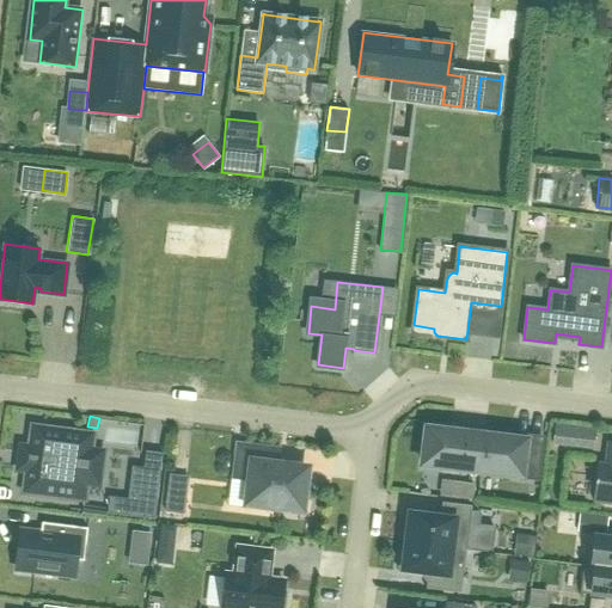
[(555,424),(552,441),(593,446),(595,429),(555,424)]
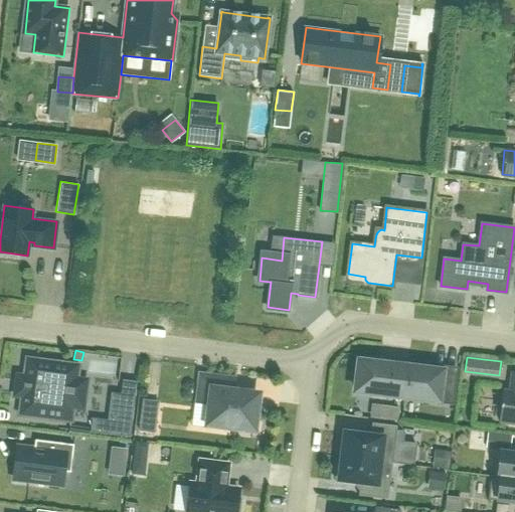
[(25,375),(21,375),(18,395),(22,396),(20,413),(70,419),(73,400),(66,399),(68,383),(75,384),(77,365),(27,358),(25,375)]
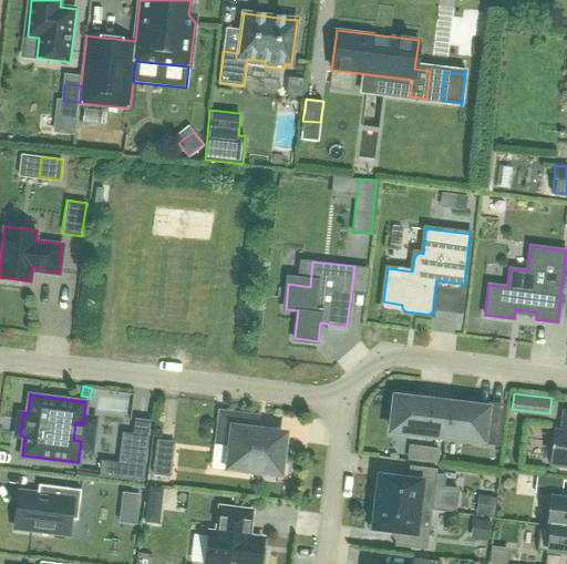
[(428,434),(444,437),(449,403),(400,397),(399,409),(394,408),(391,430),(428,434)]
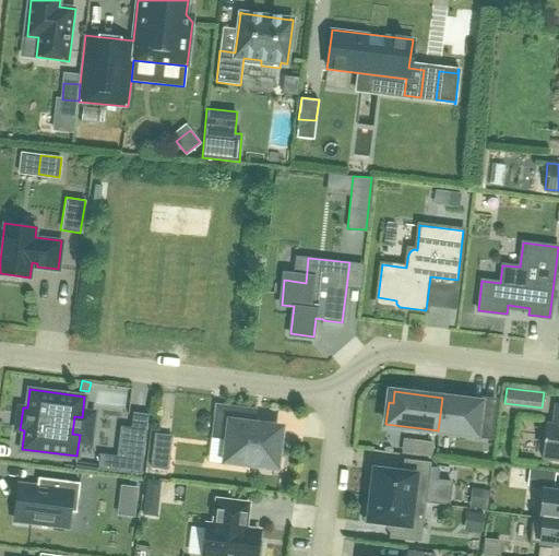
[(443,398),(442,398),(438,430),(490,437),(495,400),(494,400),(492,404),(443,398)]
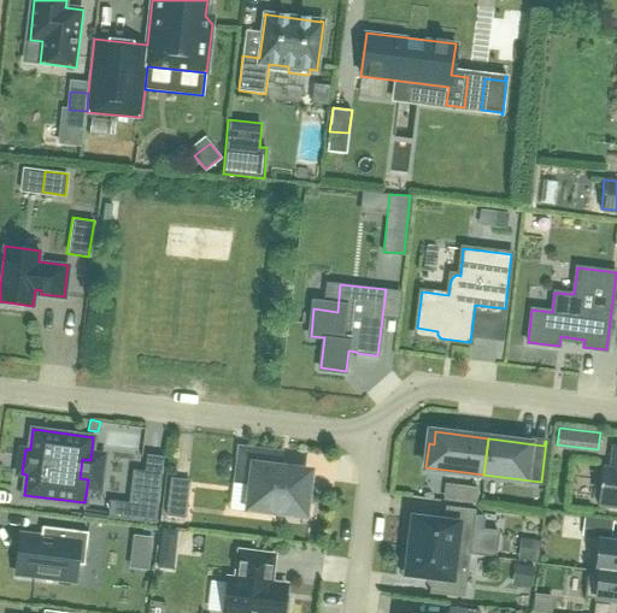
[(616,444),(615,444),(612,470),(603,469),(598,504),(610,505),(609,510),(616,511),(616,444)]
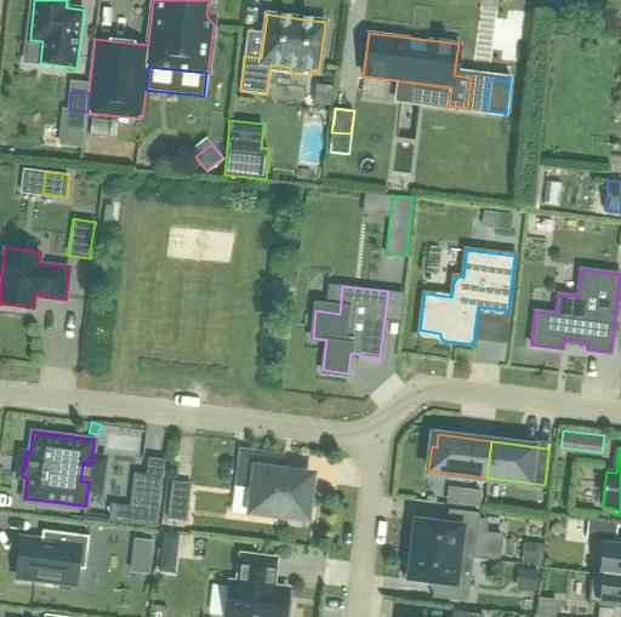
[(279,510),(278,515),(306,518),(308,496),(305,496),(307,475),(274,472),(277,455),(241,451),(238,483),(254,485),(251,507),(279,510)]
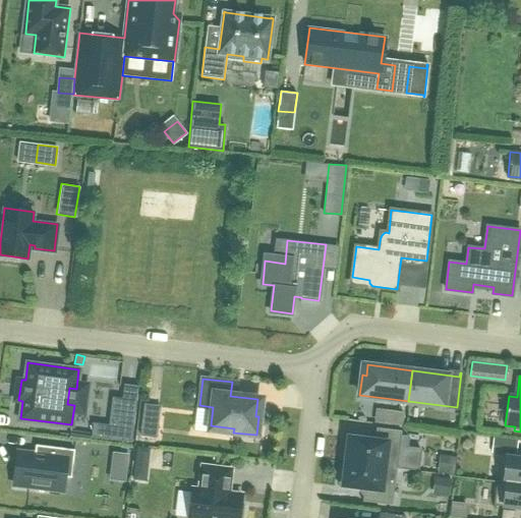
[(124,383),(118,425),(93,421),(91,437),(131,442),(138,385),(124,383)]
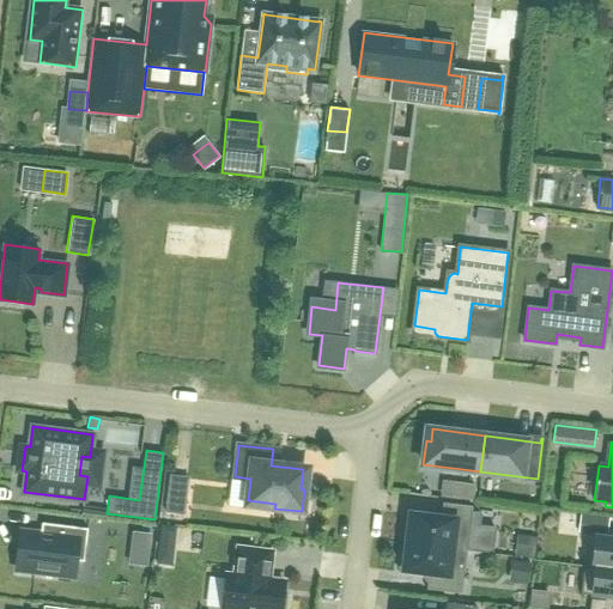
[(457,498),(473,499),(475,483),(460,482),(457,498)]
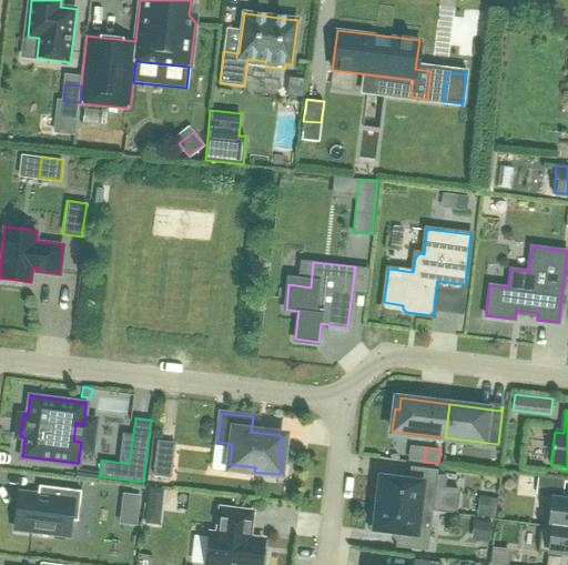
[(376,503),(433,510),(437,474),(437,470),(411,466),(408,480),(375,475),(373,496),(377,497),(376,503)]
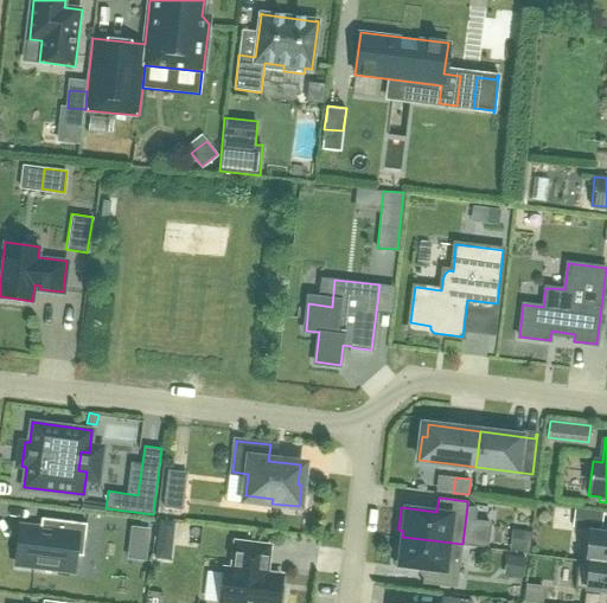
[(475,507),(467,506),(462,544),(486,546),(490,521),(474,520),(475,507)]
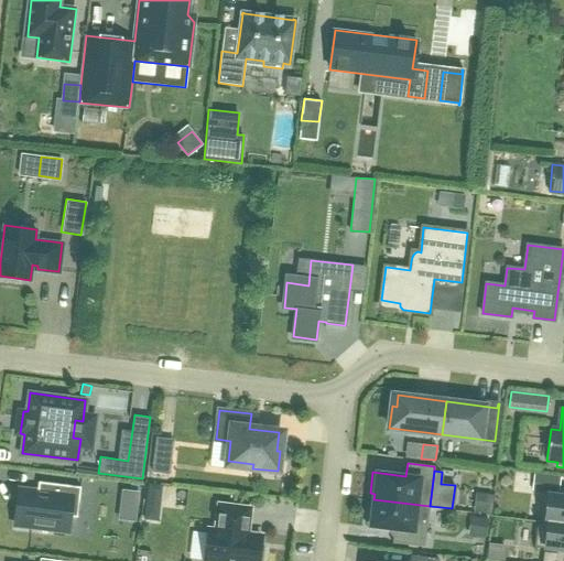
[(538,474),(537,489),(557,492),(560,477),(538,474)]
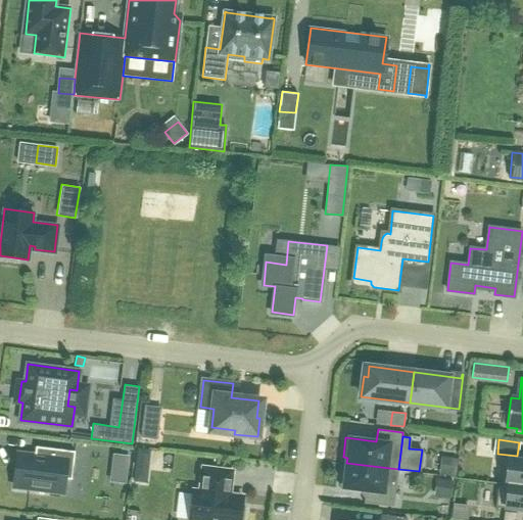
[(72,479),(75,451),(36,445),(35,454),(19,452),(14,487),(50,491),(52,476),(72,479)]
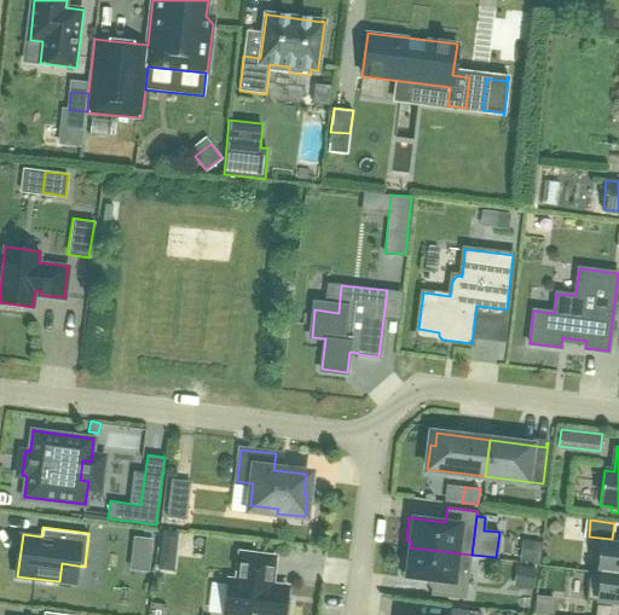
[(136,537),(133,550),(146,551),(150,552),(151,539),(149,538),(136,537)]
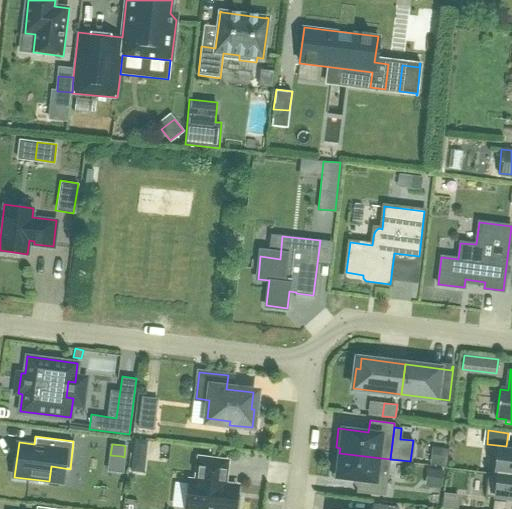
[(435,446),(433,462),(444,464),(446,448),(435,446)]
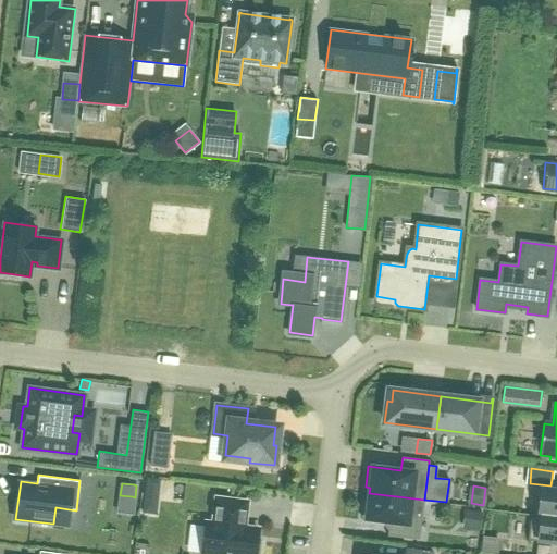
[(556,490),(542,488),(539,513),(539,514),(556,516),(556,490)]
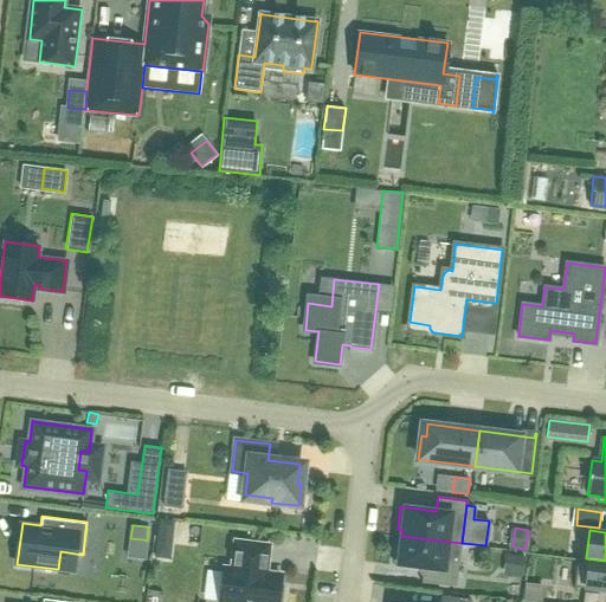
[(456,587),(462,543),(401,536),(401,543),(397,542),(393,564),(416,567),(423,576),(421,582),(456,587)]
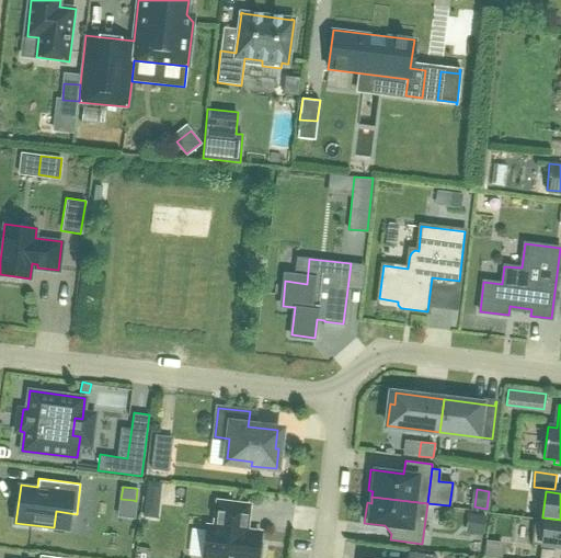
[(262,557),(264,545),(259,544),(260,533),(245,531),(249,505),(218,502),(215,527),(207,526),(203,557),(262,557)]
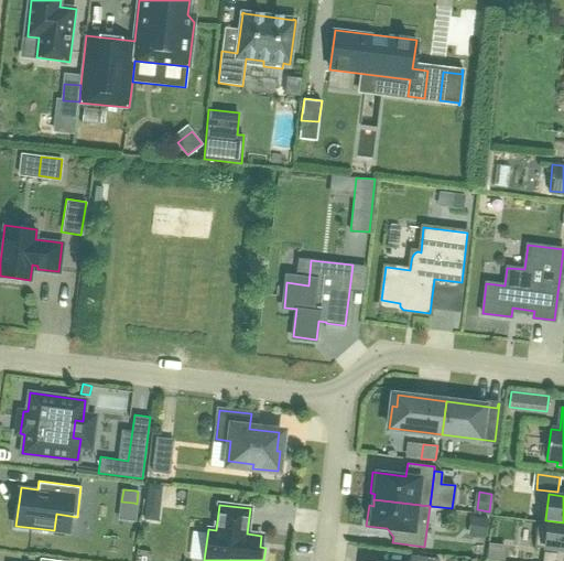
[(472,517),(469,532),(486,535),(488,518),(472,517)]
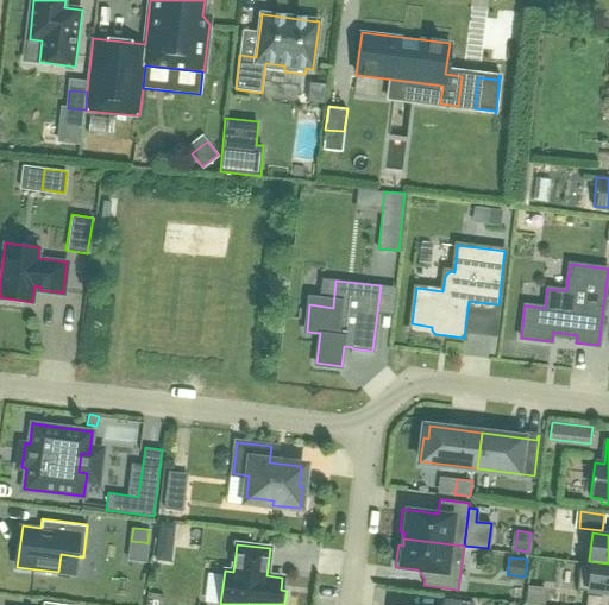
[(608,563),(589,561),(589,560),(581,559),(577,588),(608,592),(608,563)]
